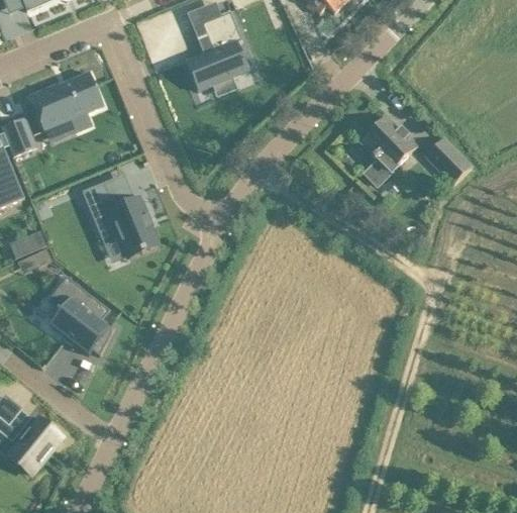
[(22,0),(25,6),(27,10),(49,0),(22,0)]
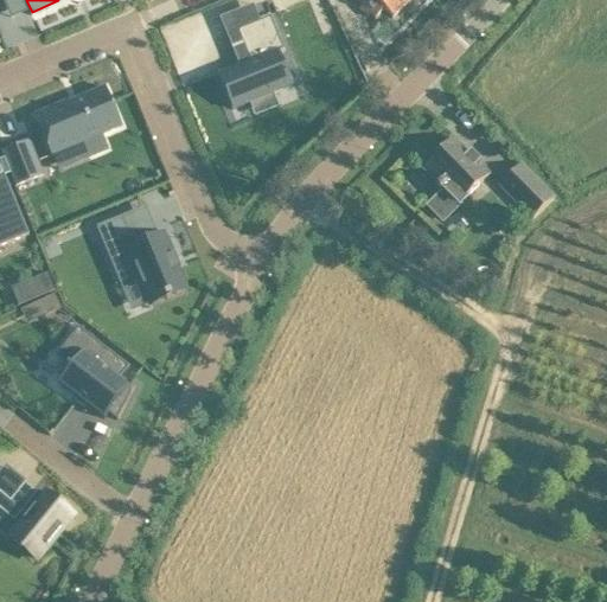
[(360,0),(362,1),(359,4),(368,13),(371,11),(375,14),(384,5),(393,13),(406,0),(360,0)]
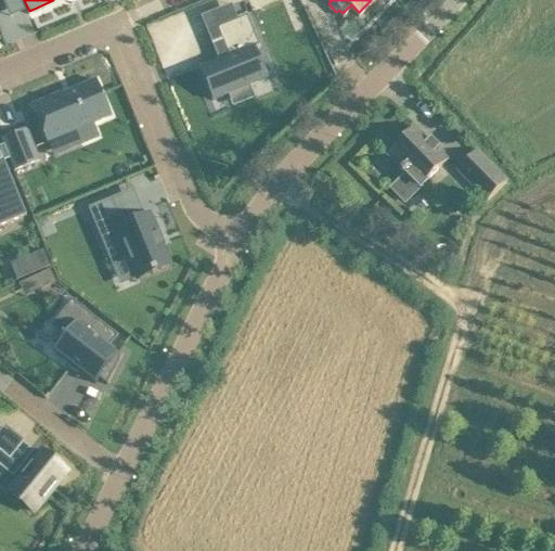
[(219,56),(199,64),(213,97),(228,90),(232,89),(230,84),(244,77),(246,84),(249,81),(267,75),(255,43),(260,41),(247,10),(237,14),(215,23),(228,53),(219,56)]
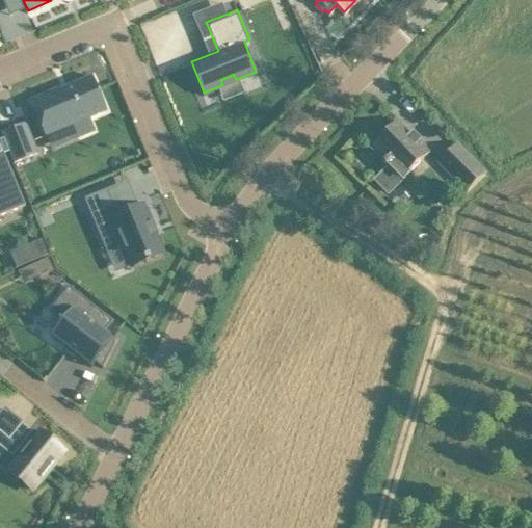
[(59,85),(30,97),(46,133),(73,122),(78,134),(95,127),(89,115),(107,107),(92,73),(59,86),(59,85)]
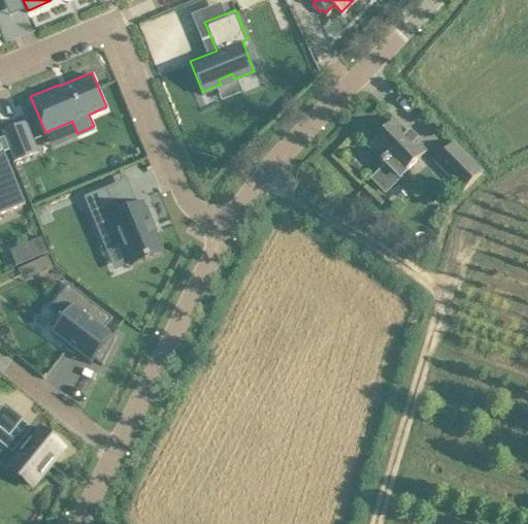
[(370,142),(383,156),(380,159),(385,164),(372,175),(385,189),(427,148),(409,129),(407,131),(394,118),(375,135),(372,133),(371,134),(374,138),(370,142)]
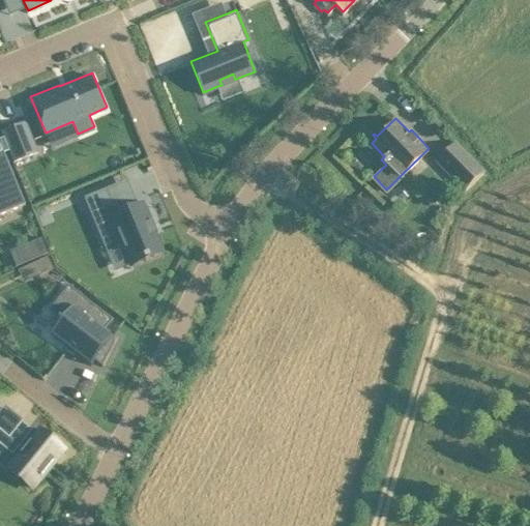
[(33,138),(9,147),(13,159),(37,150),(33,138)]
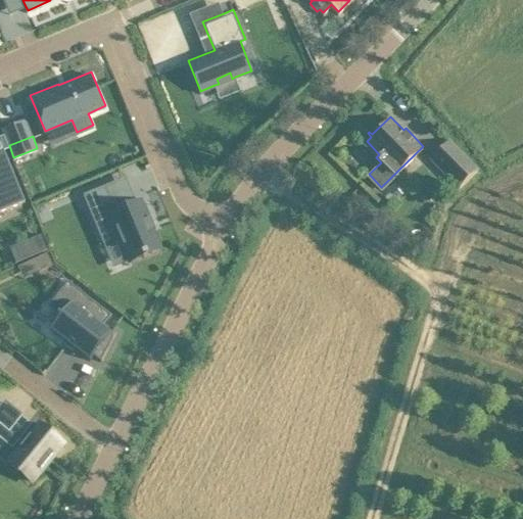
[(430,156),(458,185),(478,168),(450,138),(430,156)]
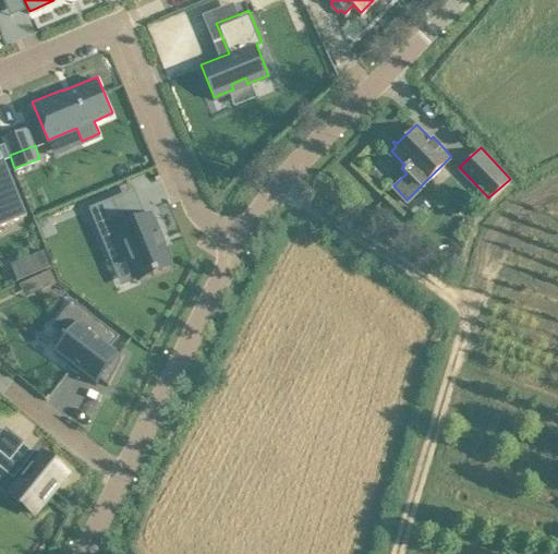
[(0,223),(26,213),(4,157),(0,159),(0,223)]
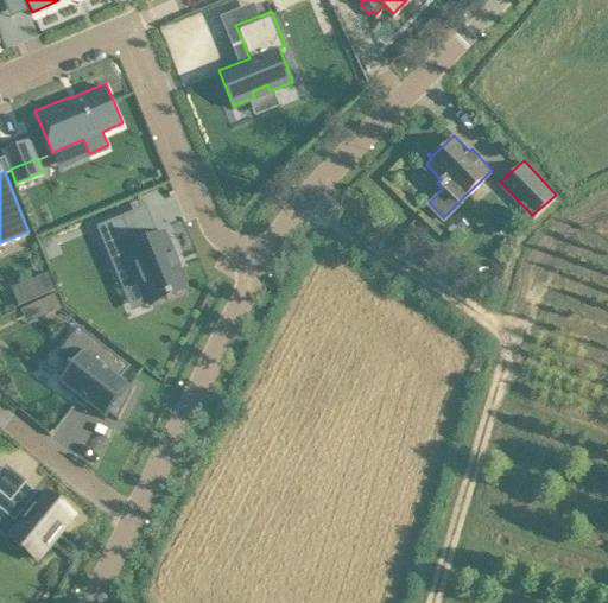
[(124,214),(100,222),(119,272),(138,265),(151,300),(166,294),(166,296),(171,294),(171,292),(184,287),(177,267),(181,265),(175,251),(171,253),(164,232),(158,234),(135,242),(124,214)]
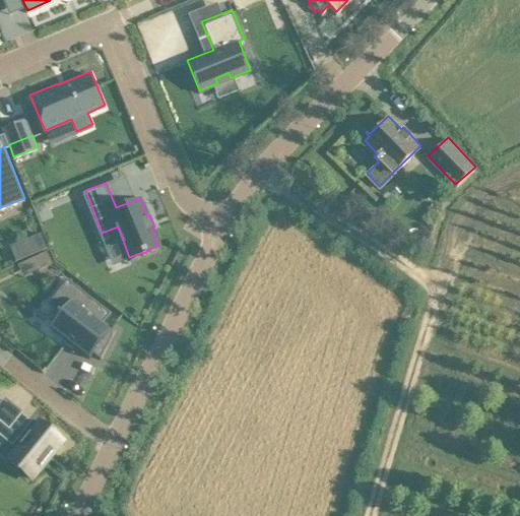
[(41,231),(25,237),(31,252),(47,246),(41,231)]
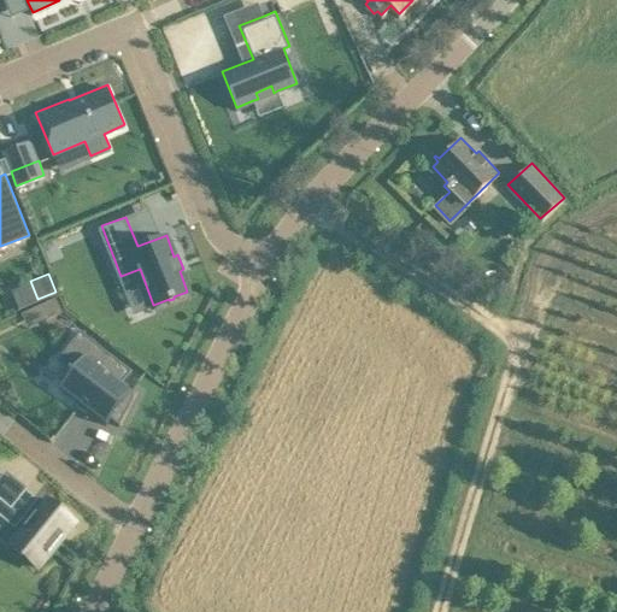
[(56,295),(37,304),(43,317),(62,309),(56,295)]
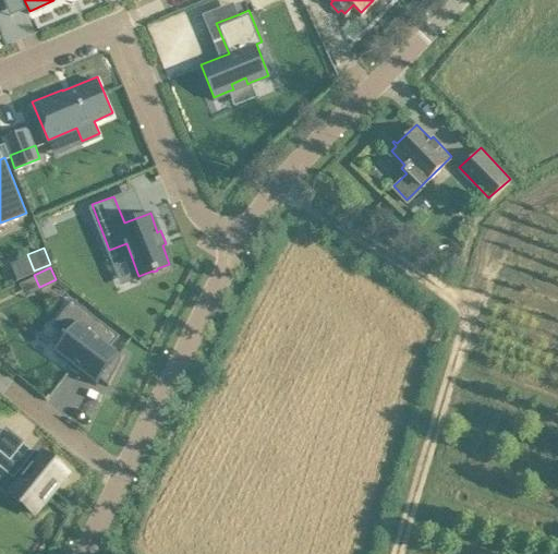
[(63,336),(53,349),(96,382),(99,376),(108,383),(123,352),(122,351),(121,353),(109,345),(104,340),(111,330),(117,334),(118,333),(72,298),(71,299),(62,311),(75,321),(65,334),(63,333),(61,335),(63,336)]
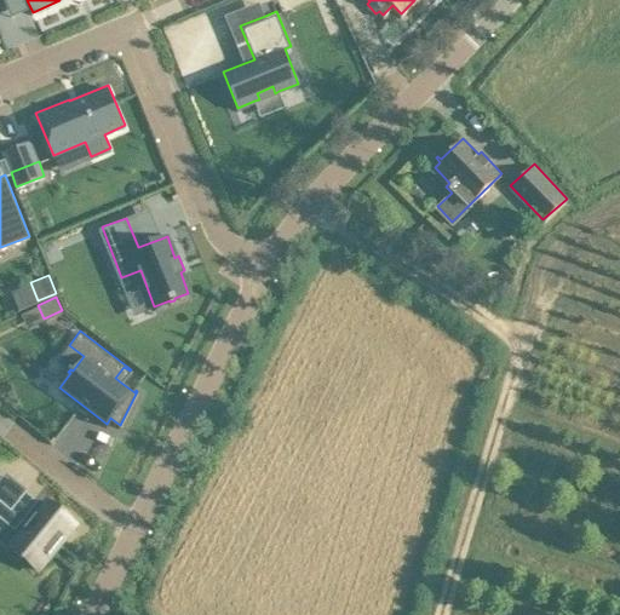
[(0,499),(0,517),(15,529),(16,528),(21,532),(10,545),(38,568),(74,522),(46,500),(41,505),(36,501),(38,500),(24,489),(10,507),(0,499)]
